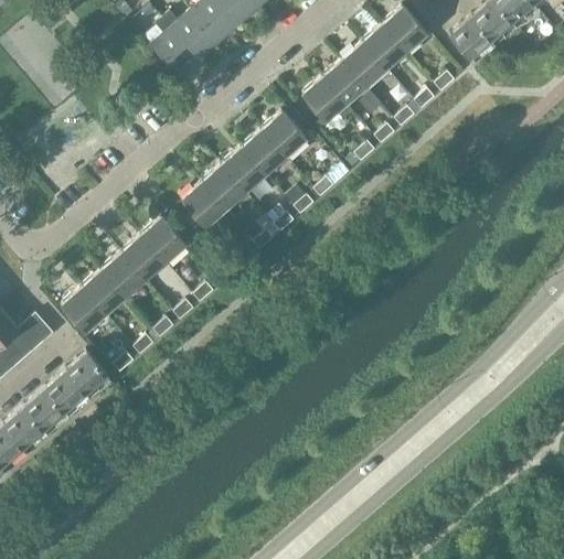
[(203,0),(204,0),(191,11),(220,44),(240,27),(216,0),(203,0)]
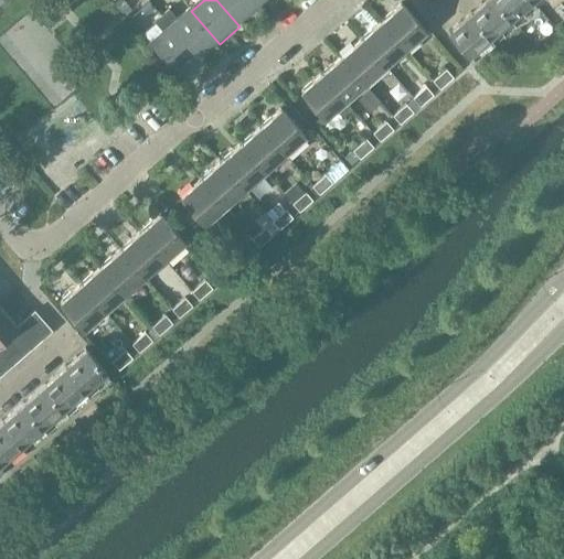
[(216,0),(240,27),(259,9),(252,0),(216,0)]
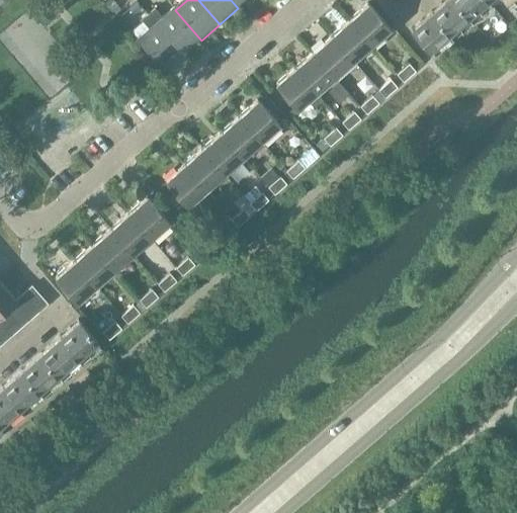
[(451,0),(448,0),(432,15),(451,36),(469,20),(451,0)]
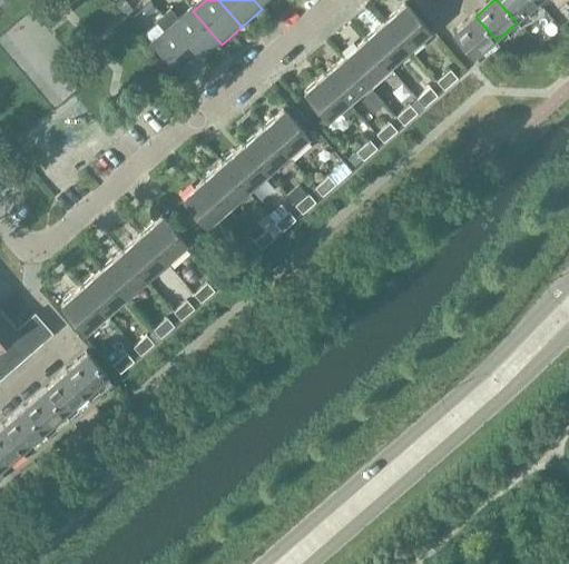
[(535,0),(497,0),(517,22),(538,5),(535,0)]
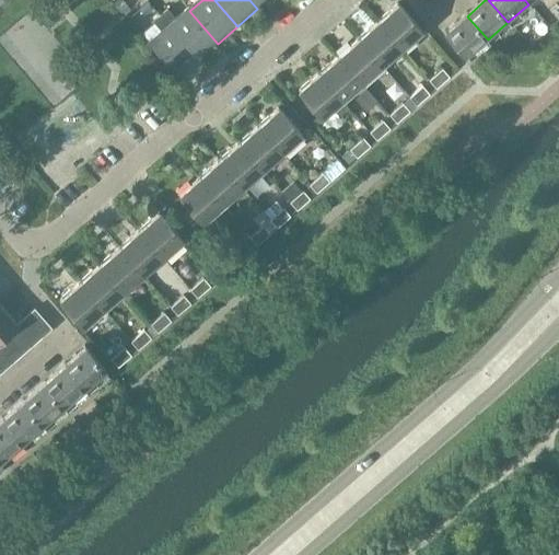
[(120,2),(114,8),(118,11),(125,20),(131,14),(120,2)]
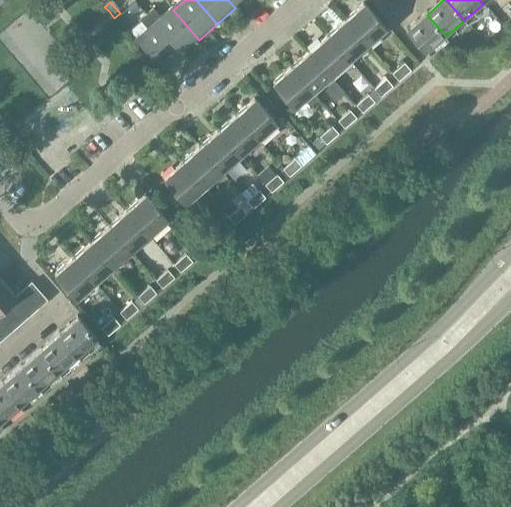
[(365,7),(346,23),(367,48),(386,31),(365,7)]
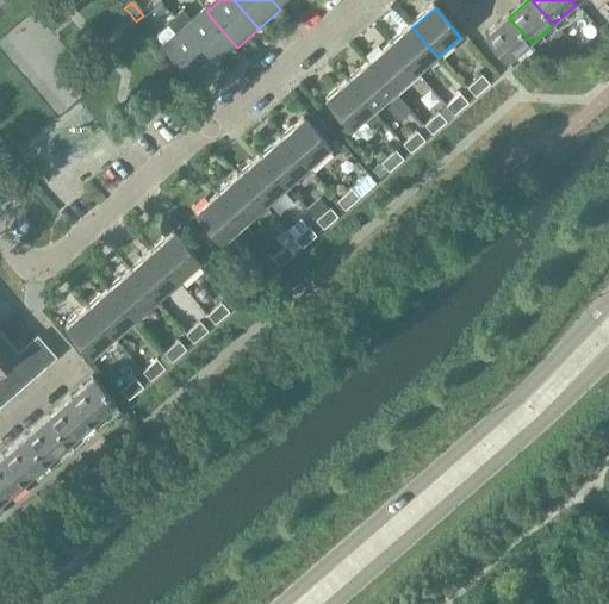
[(184,14),(175,20),(216,66),(237,48),(206,12),(193,24),(184,14)]
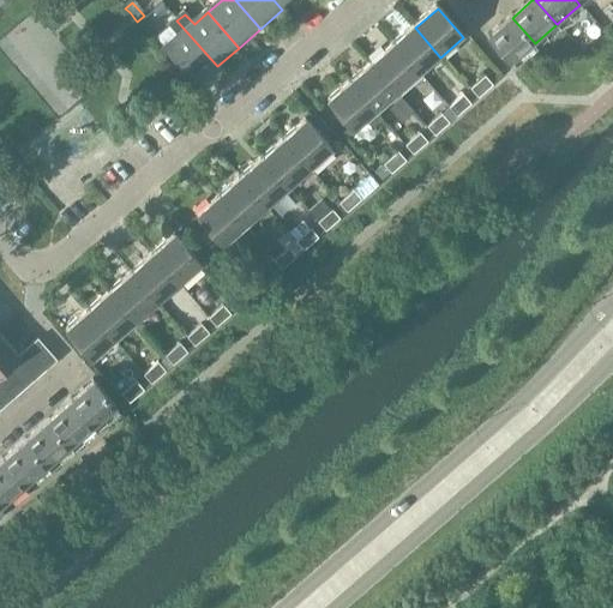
[(156,30),(166,23),(160,16),(151,23),(156,30)]
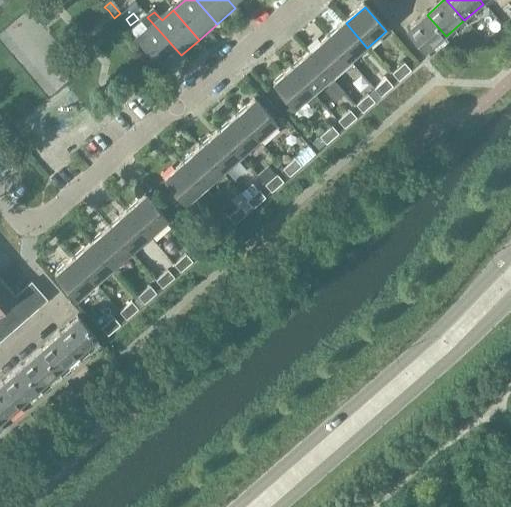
[(446,36),(427,15),(408,32),(426,53),(446,36)]
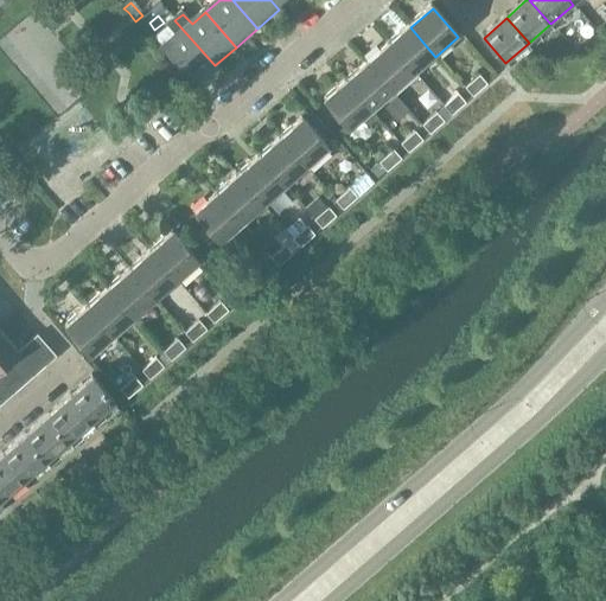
[(215,65),(174,20),(167,27),(177,38),(161,51),(192,85),(215,65)]
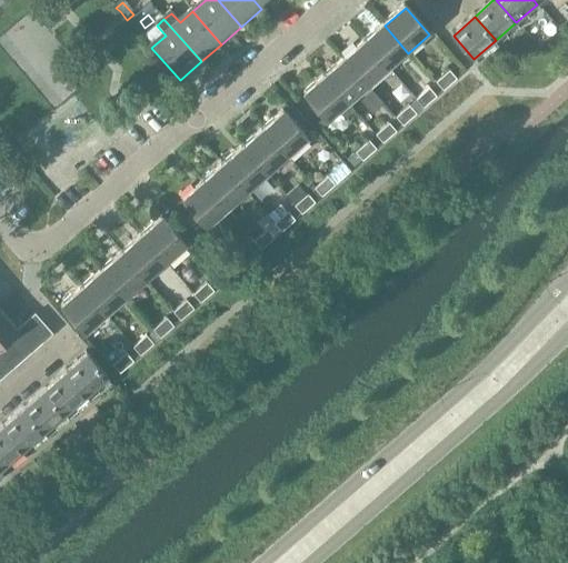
[(385,26),(365,43),(388,71),(408,53),(385,26)]
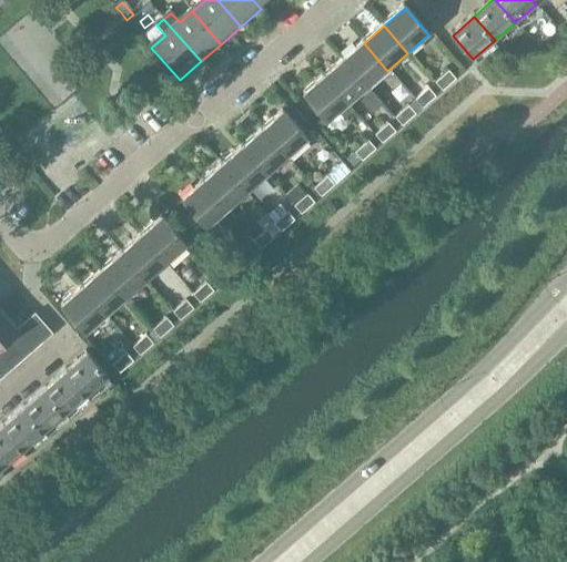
[(364,43),(344,61),(368,88),(387,71),(364,43)]
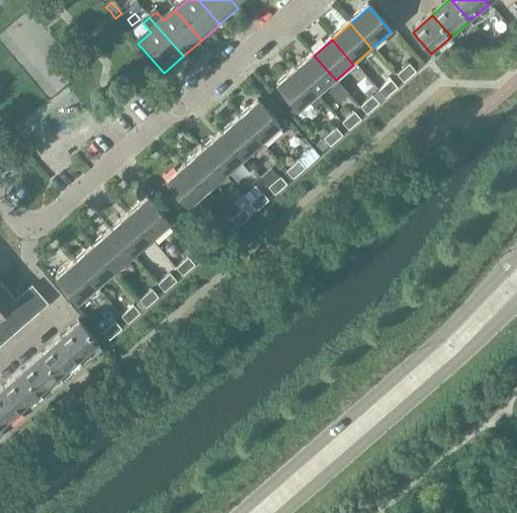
[(314,56),(295,72),(317,96),(336,80),(314,56)]
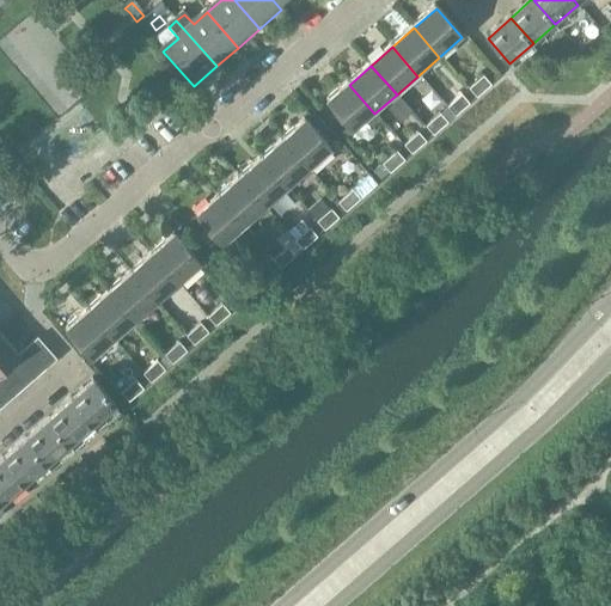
[(471,92),(478,101),(493,89),(486,80),(471,92)]
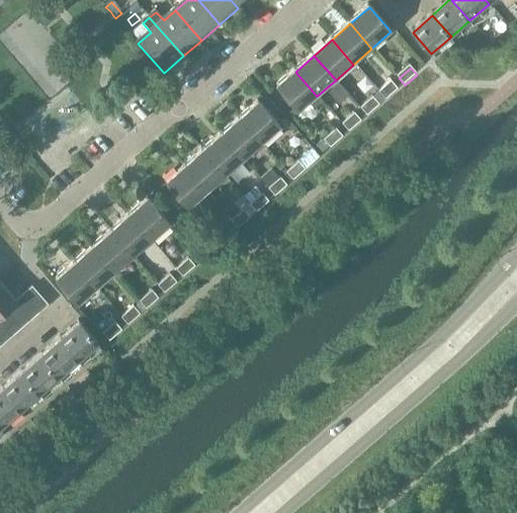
[(317,96),(295,72),(277,88),(299,112),(309,103),(316,111),(324,104),(317,96)]
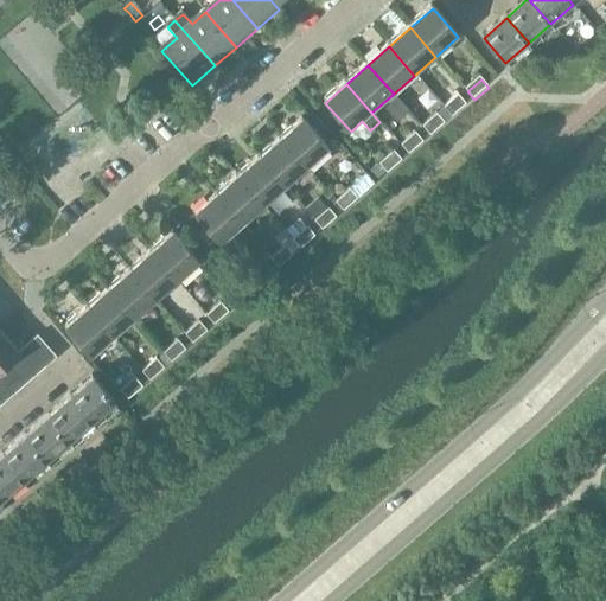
[(445,110),(452,119),(466,107),(459,98),(445,110)]
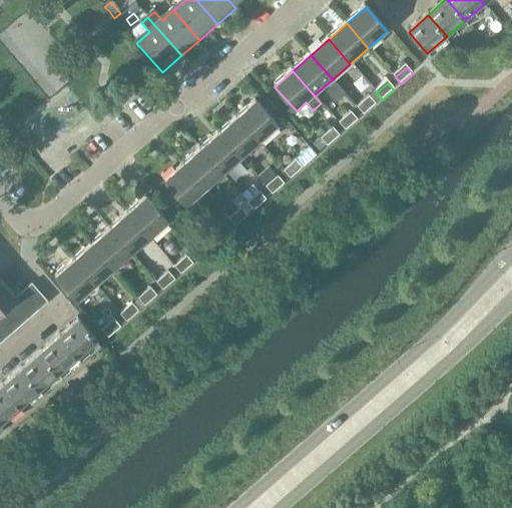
[(358,109),(364,116),(376,106),(370,99),(358,109)]
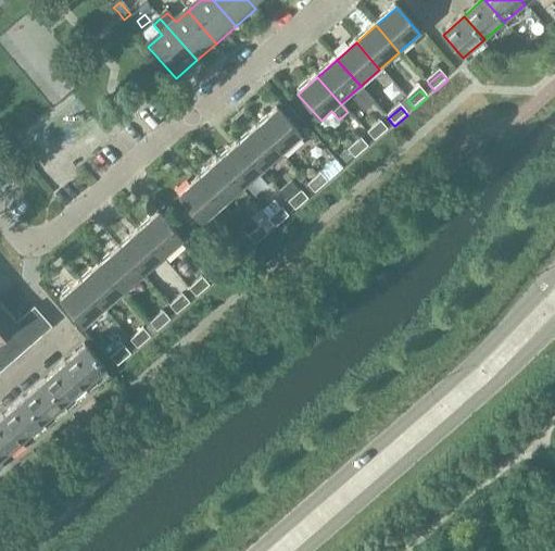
[(279,111),(259,128),(281,154),(302,137),(279,111)]
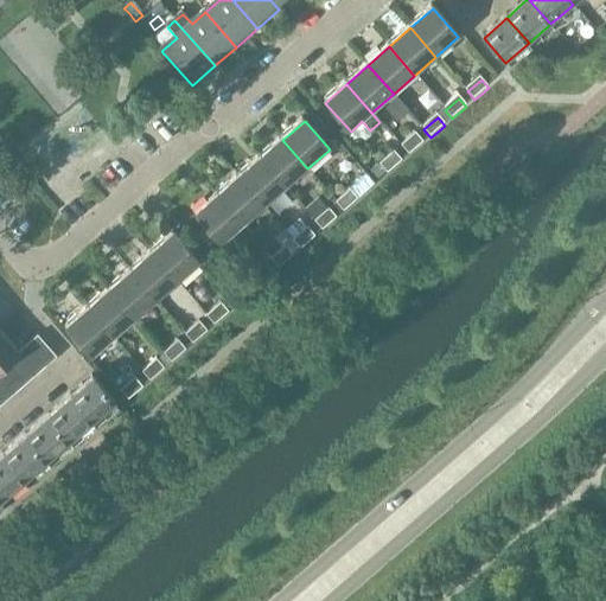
[(402,148),(409,157),(423,144),(416,136),(402,148)]
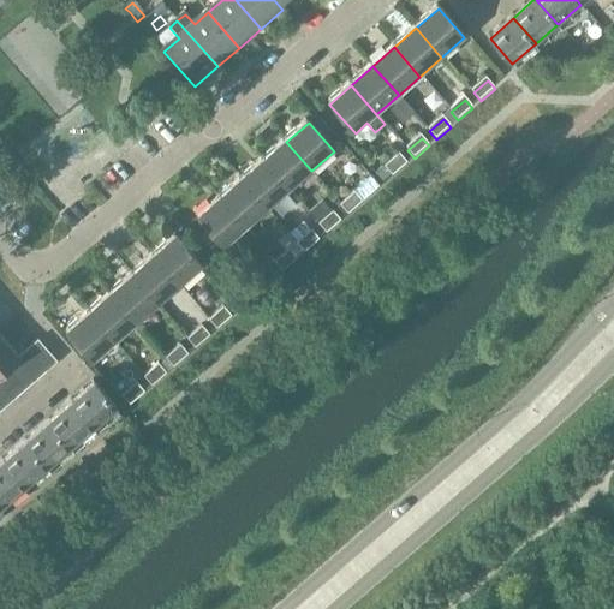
[(286,142),(264,161),(290,190),(311,171),(286,142)]
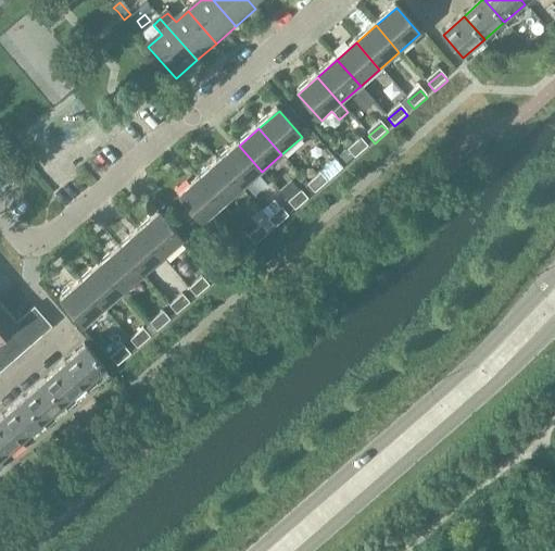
[(349,153),(355,161),(368,149),(362,141),(349,153)]
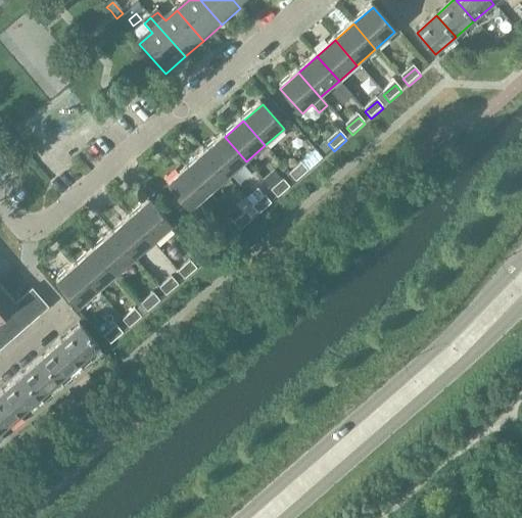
[(225,137),(206,152),(228,178),(246,161),(225,137)]
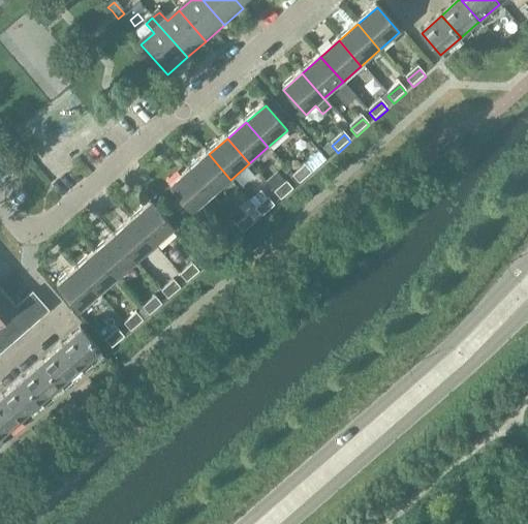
[(209,154),(190,171),(212,196),(230,180),(209,154)]
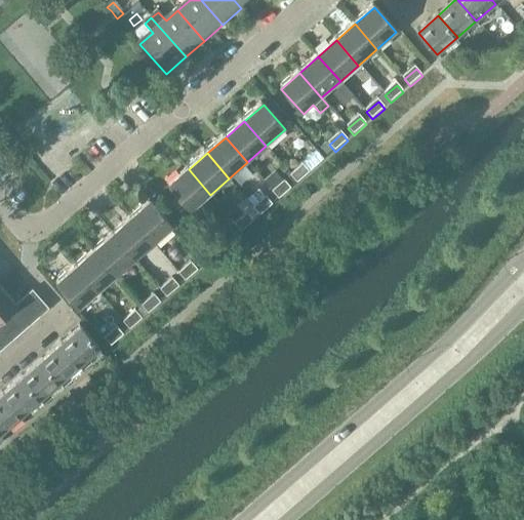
[(291,176),(298,185),(310,174),(304,167),(291,176)]
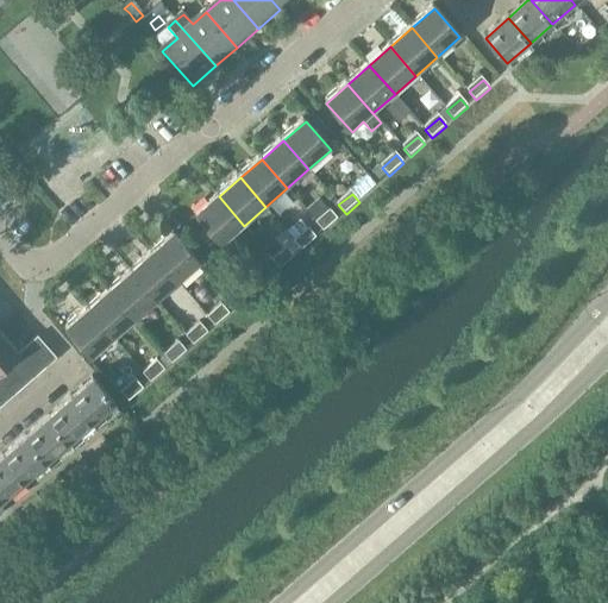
[(244,226),(219,196),(196,217),(221,245),(244,226)]
